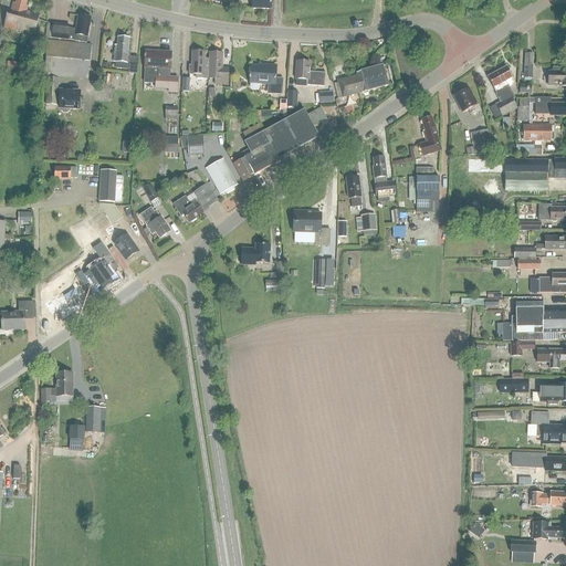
[(3,29),(14,31),(14,30),(23,32),(23,31),(27,32),(25,33),(34,34),(40,16),(27,11),(27,8),(25,8),(27,1),(21,0),(16,0),(16,3),(12,3),(9,18),(7,17),(7,16),(3,29)]
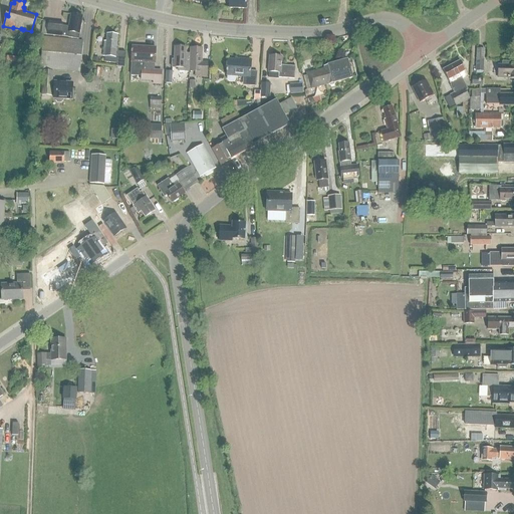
[(228,0),(228,8),(245,9),(245,0),(228,0)]
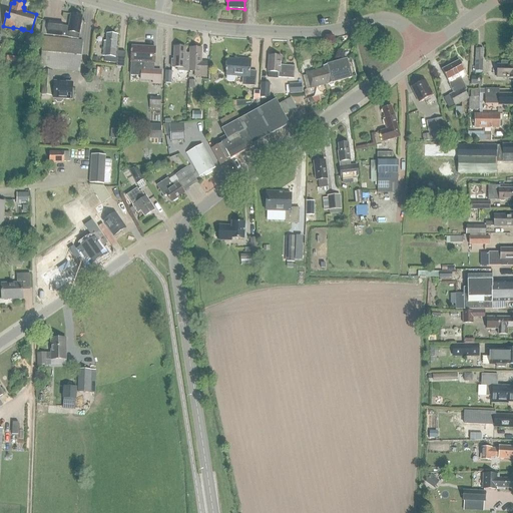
[(69,27),(62,26),(62,23),(48,22),(47,35),(61,36),(67,37),(78,39),(79,34),(81,24),(79,23),(81,16),(71,14),(69,27)]
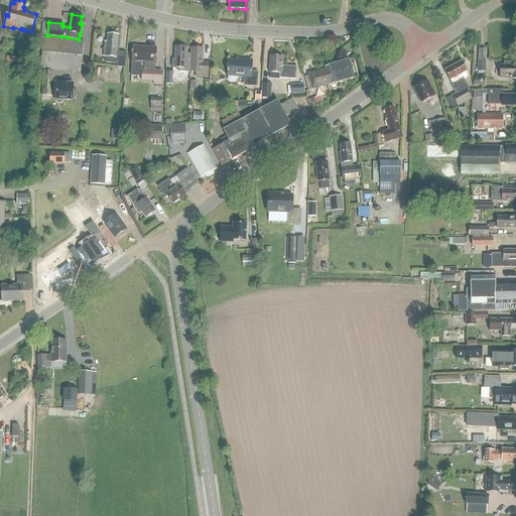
[(117,67),(125,68),(126,52),(116,51),(118,35),(107,34),(106,41),(105,41),(103,56),(105,56),(105,62),(118,63),(117,67)]
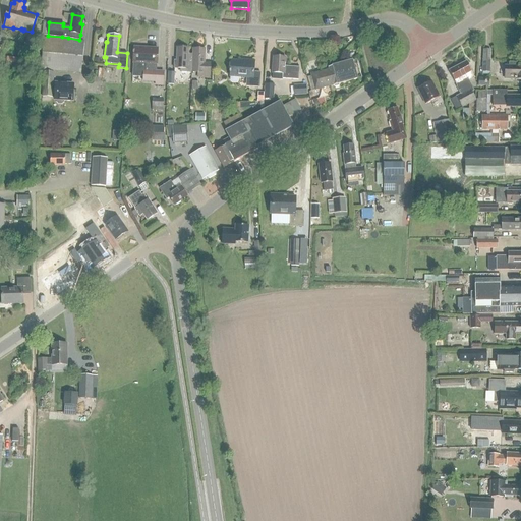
[(40,69),(79,72),(80,72),(83,43),(43,39),(40,69)]
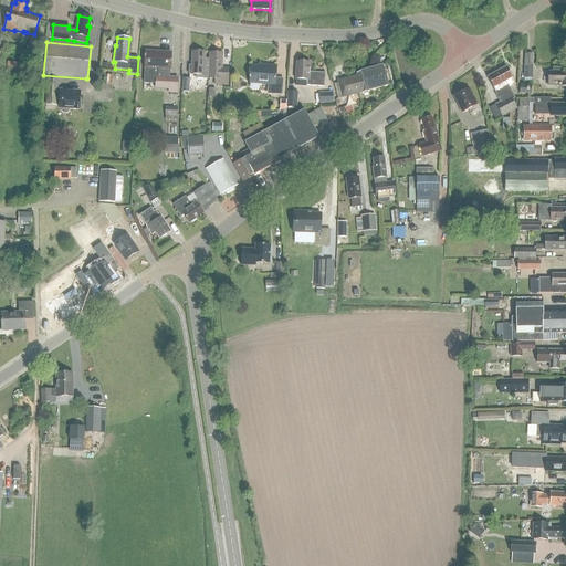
[(144,81),(155,81),(155,88),(168,88),(168,92),(176,93),(177,79),(169,77),(169,70),(170,70),(170,53),(145,52),(144,69),(144,81)]
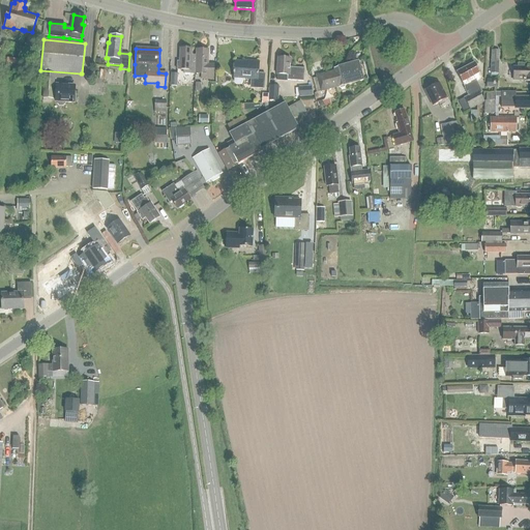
[(183,74),(195,74),(196,56),(190,56),(192,50),(179,49),(179,62),(177,62),(176,69),(183,70),(183,74)]
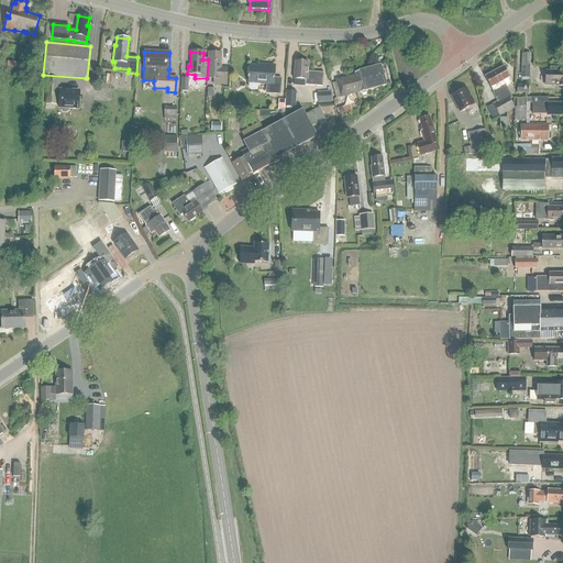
[(208,59),(207,78),(213,79),(213,84),(227,85),(227,69),(220,68),(221,54),(208,53),(208,59)]
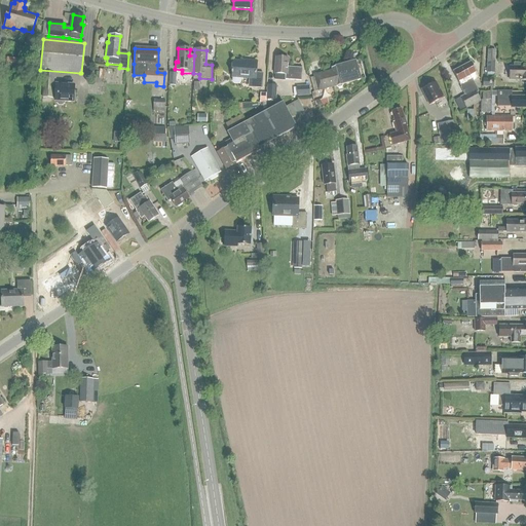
[(22,67),(23,58),(8,57),(8,67),(22,67)]
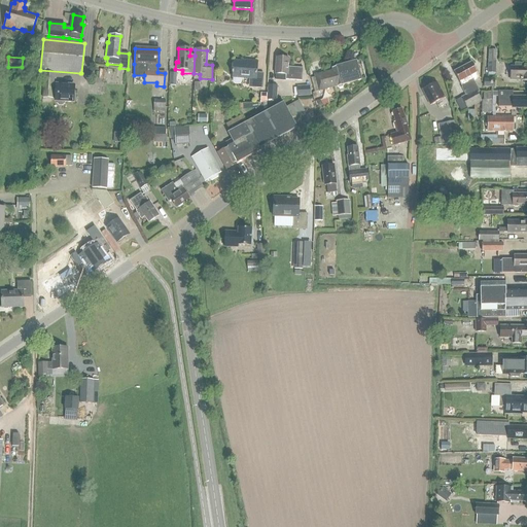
[(301,80),(302,68),(287,67),(288,59),(276,58),(275,74),(285,75),(285,79),(301,80)]
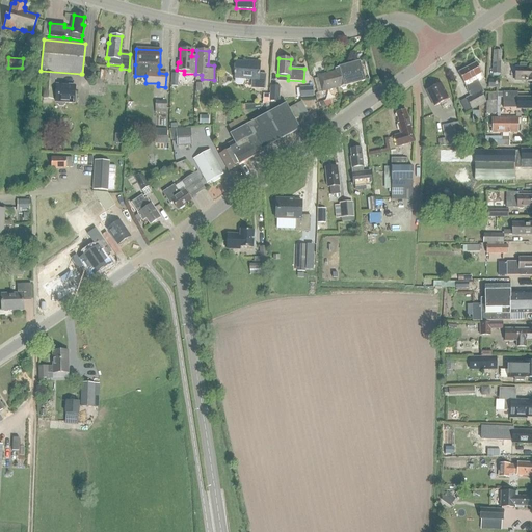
[(236,62),(235,78),(234,82),(236,84),(241,85),(243,82),(243,79),(256,80),(255,88),(264,89),(265,74),(259,74),(259,62),(249,61),(249,63),(236,62)]
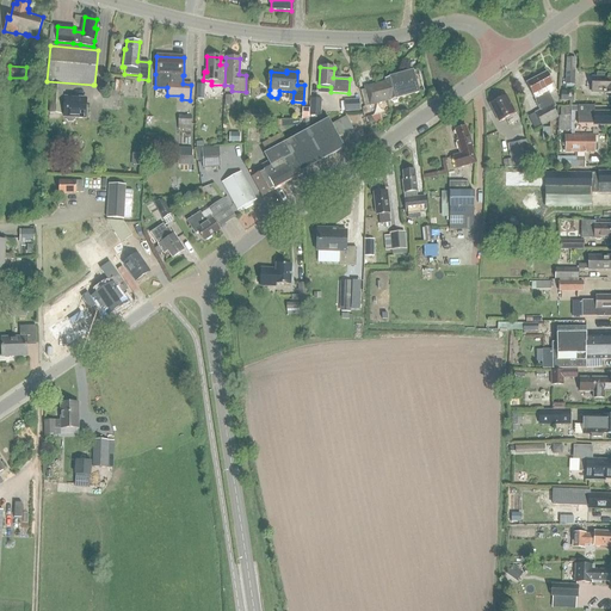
[(384,79),(386,82),(364,87),(365,90),(359,91),(364,107),(390,100),(393,103),(396,102),(397,99),(418,93),(413,72),(392,78),(392,76),(384,79)]
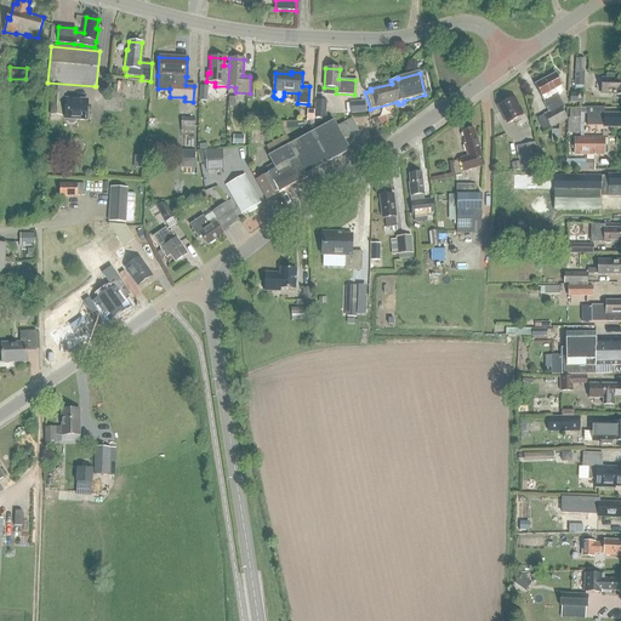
[(562,109),(564,108),(563,106),(558,96),(565,92),(556,74),(535,85),(545,103),(550,112),(543,115),(550,129),(568,119),(562,109)]
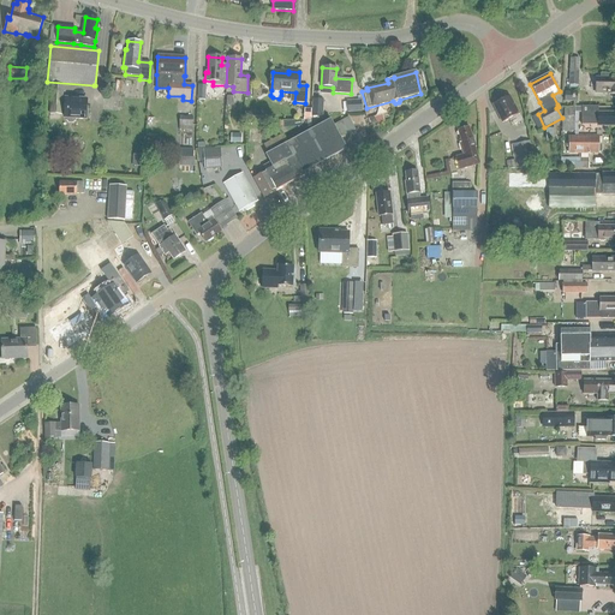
[(607,95),(614,94),(614,78),(611,79),(611,75),(601,75),(599,78),(596,78),(596,94),(607,94),(607,95)]
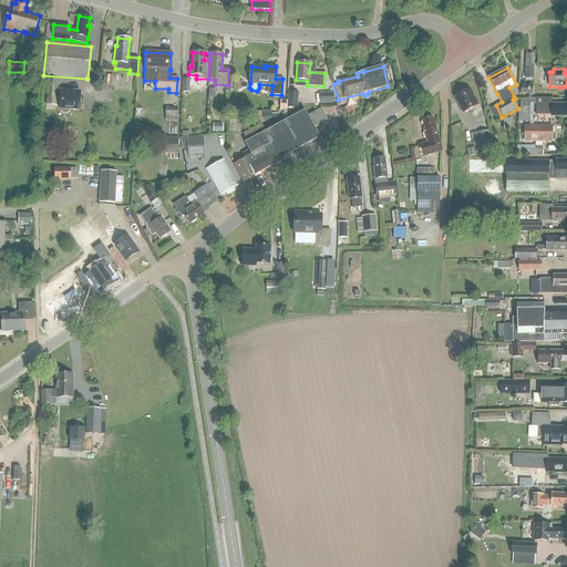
[(45,105),(57,106),(59,79),(47,78),(45,105)]
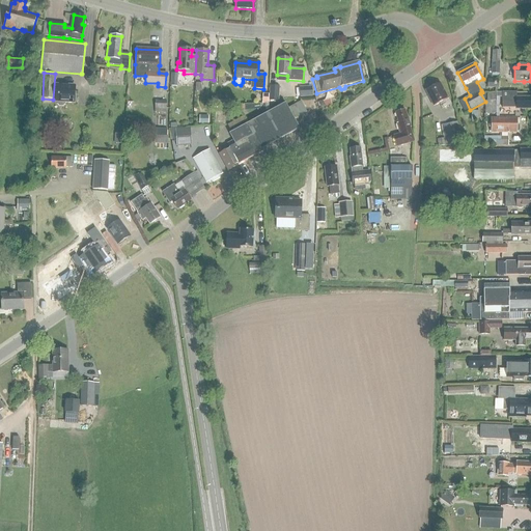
[(434,107),(439,104),(442,109),(450,105),(439,83),(425,90),(434,107)]
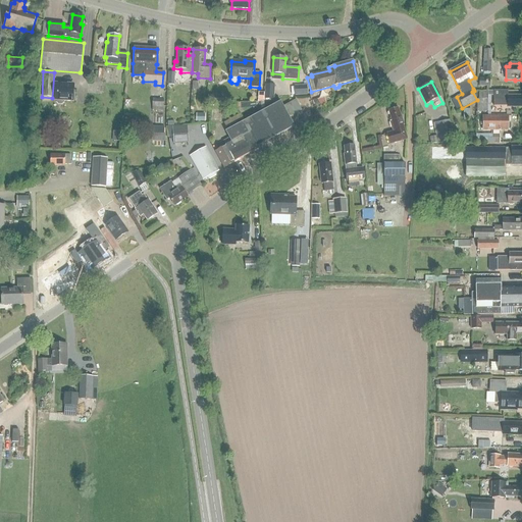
[(63,100),(72,100),(73,85),(54,84),(54,99),(55,99),(56,102),(57,104),(61,104),(63,103),(63,100)]
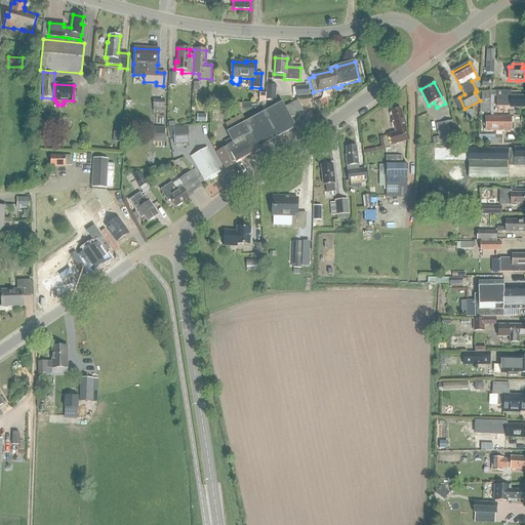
[(267,85),(266,99),(275,99),(275,85),(267,85)]
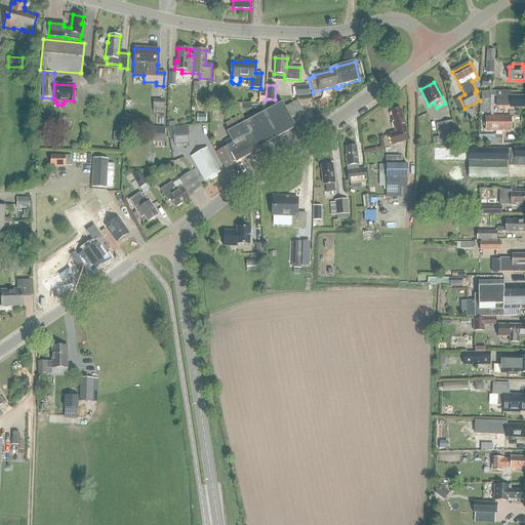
[(296,95),(309,95),(308,87),(295,87),(296,95)]
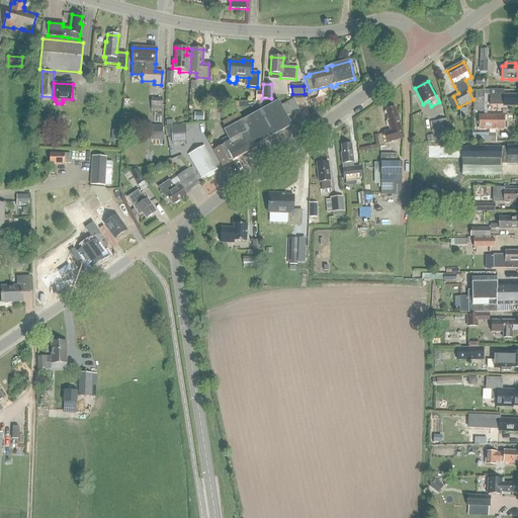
[(517,95),(503,95),(503,90),(490,90),(490,105),(503,105),(503,106),(508,106),(509,107),(511,107),(512,106),(517,106),(517,95)]
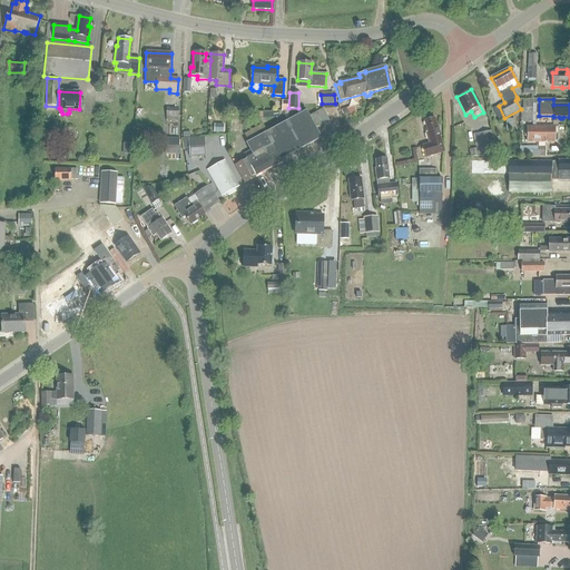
[(226,104),(226,115),(242,115),(242,104),(226,104)]
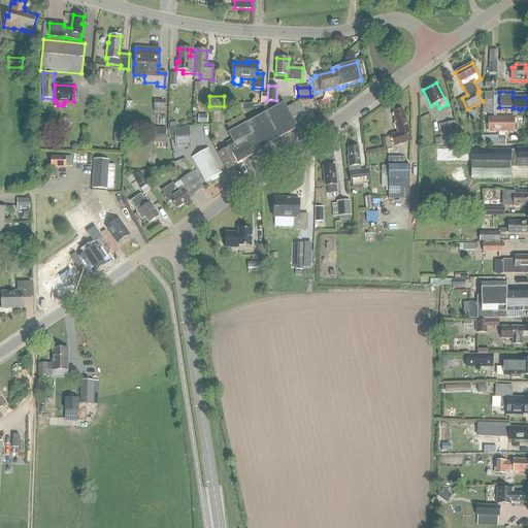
[(228,133),(231,139),(233,144),(234,143),(243,161),(262,151),(261,147),(297,128),(292,119),(304,112),(299,101),(286,108),(284,103),(252,120),(251,117),(244,120),(242,116),(226,124),(230,132),(228,133)]
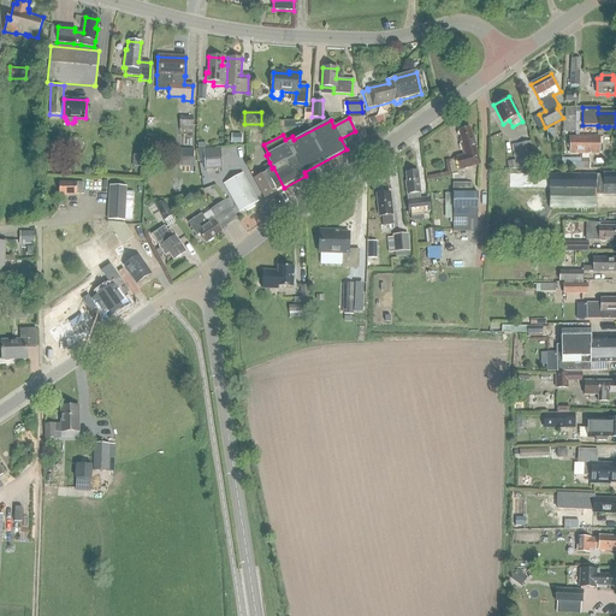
[(463,152),(465,155),(455,158),(458,171),(475,166),(474,164),(479,161),(475,148),(477,148),(473,136),(472,137),(469,128),(458,131),(462,143),(460,143),(462,152),(463,152)]
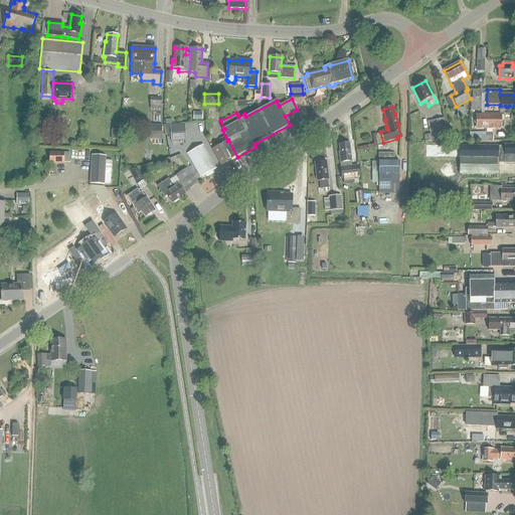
[(501,122),(501,115),(476,115),(476,129),(501,129),(501,128),(502,128),(503,127),(503,123),(502,122),(501,122)]
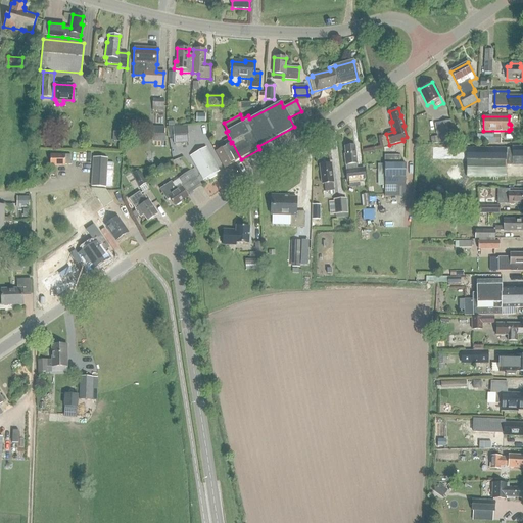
[(439,123),(443,143),(455,141),(450,121),(439,123)]
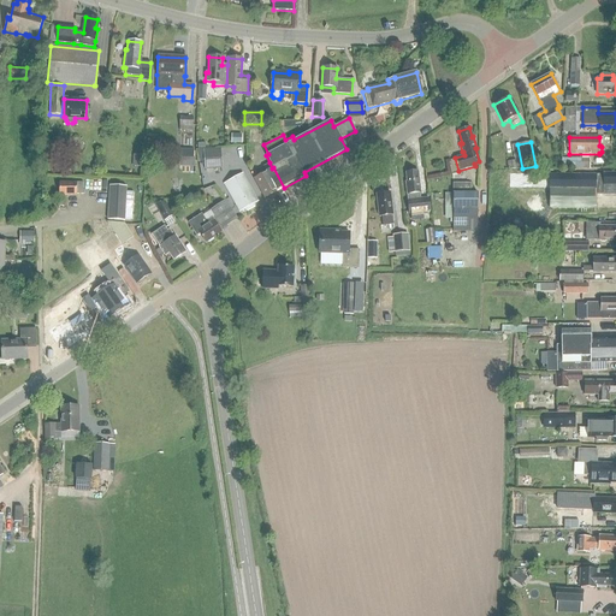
[(203,163),(205,170),(221,169),(220,149),(195,152),(200,163),(203,163)]
